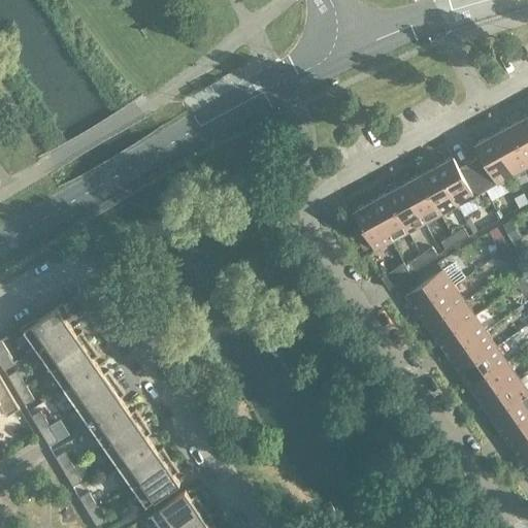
[(527,123),(525,117),(508,126),(527,161),(527,123)]
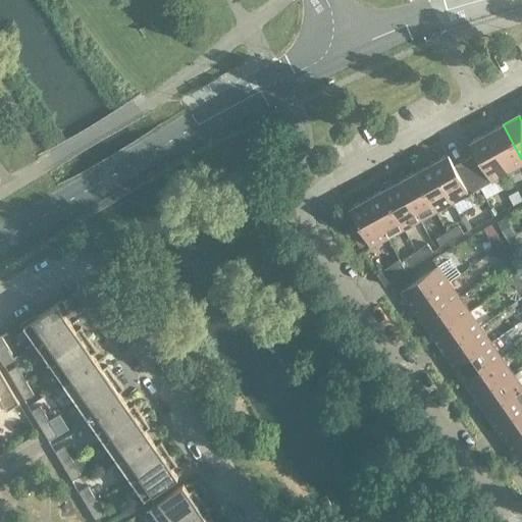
[(521,163),(521,159),(503,124),(486,134),(508,172),(521,163)]
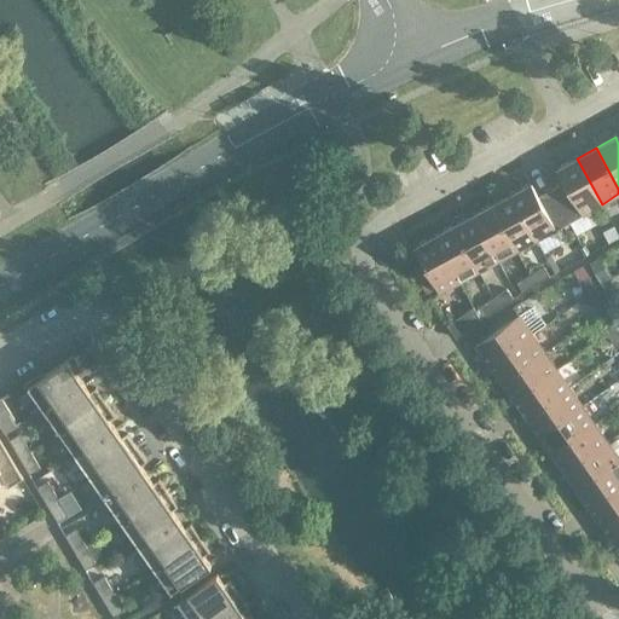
[(602,204),(577,158),(557,169),(563,183),(551,190),(570,223),(602,204)]
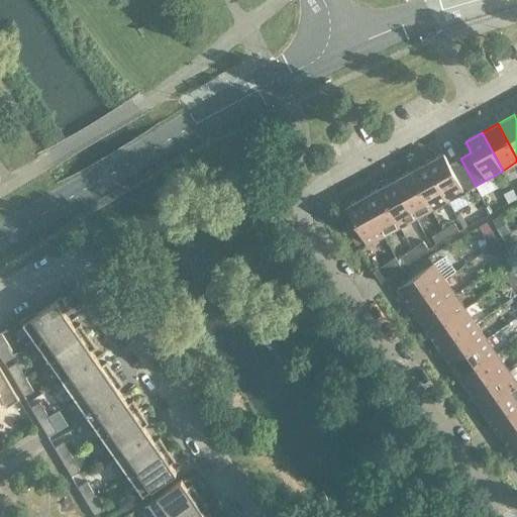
[(443,153),(426,163),(447,201),(476,186),(460,159),(449,164),(443,153)]
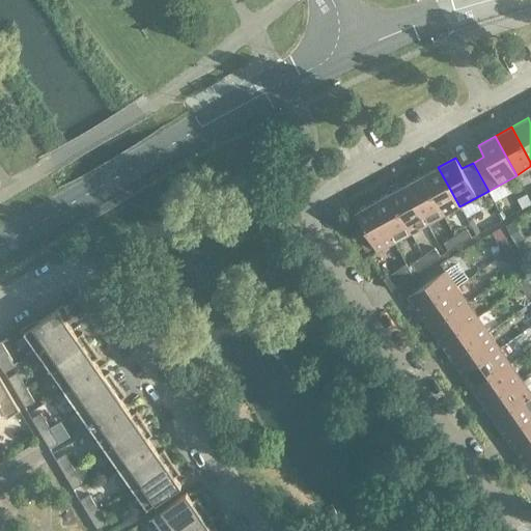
[(459,206),(438,167),(422,175),(443,215),(459,206)]
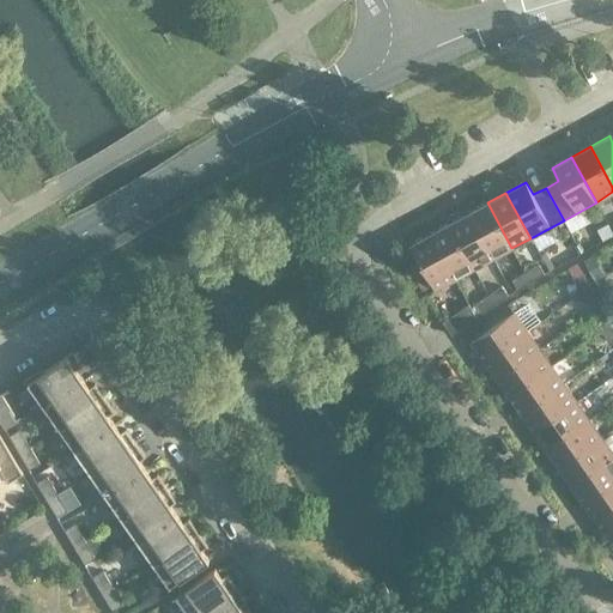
[(286,216),(275,201),(265,210),(274,224),(286,216)]
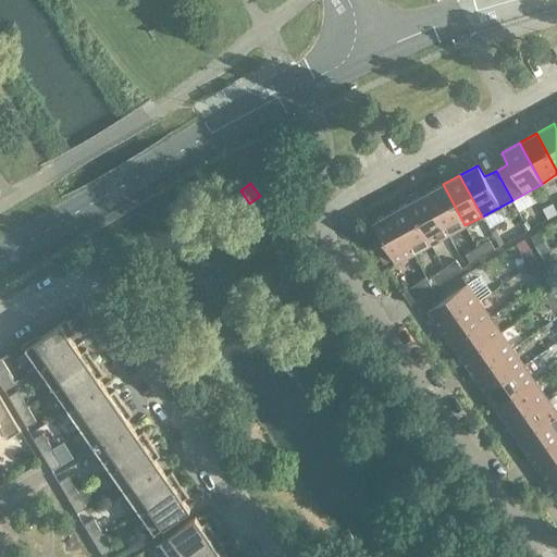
[(465,225),(443,184),(425,194),(448,235),(465,225)]
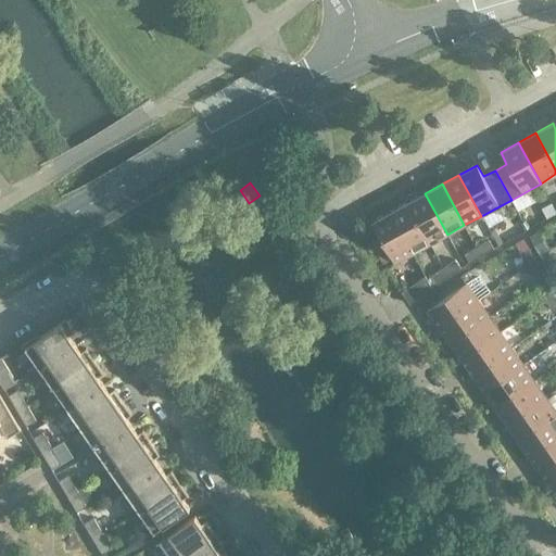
[(447,235),(425,193),(407,203),(430,243),(447,235)]
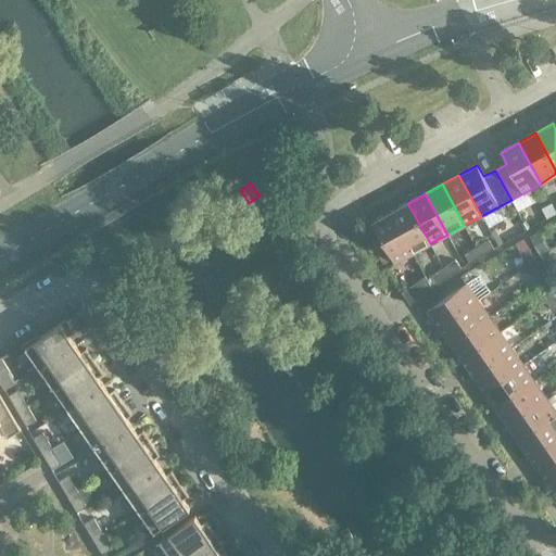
[(430,243),(407,203),(390,212),(413,253),(430,243)]
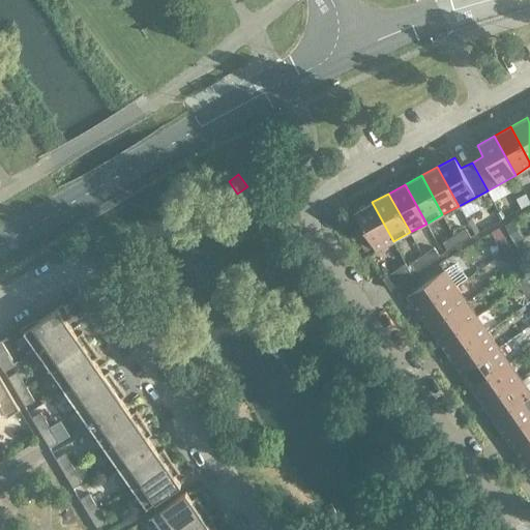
[(519,203),(522,207),(529,202),(529,201),(526,194),(521,196),(519,203)]
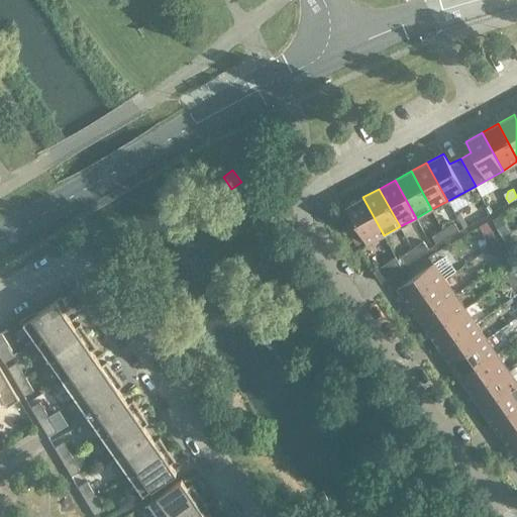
[(384,235),(363,197),(346,206),(367,244),(384,235)]
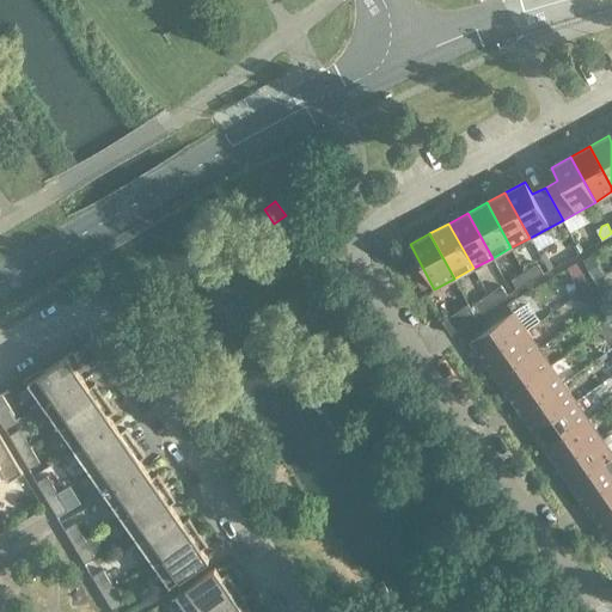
[(593,255),(583,259),(589,273),(600,267),(593,255)]
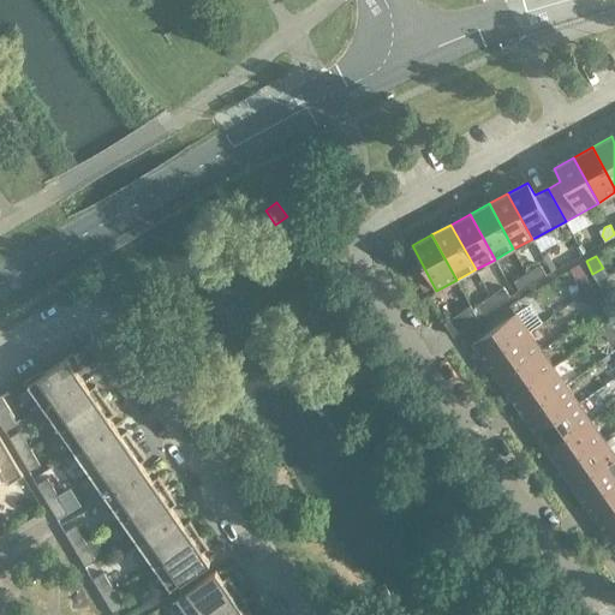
[(544,261),(551,272),(555,269),(549,258),(544,261)]
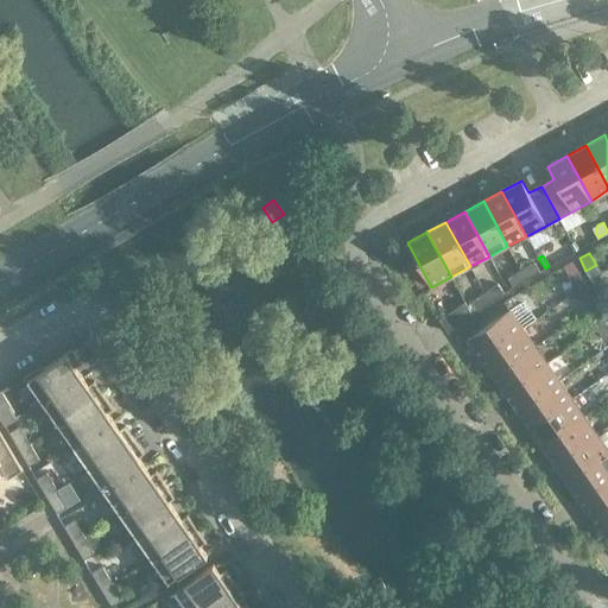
[(533,261),(520,270),(526,279),(539,272),(533,261)]
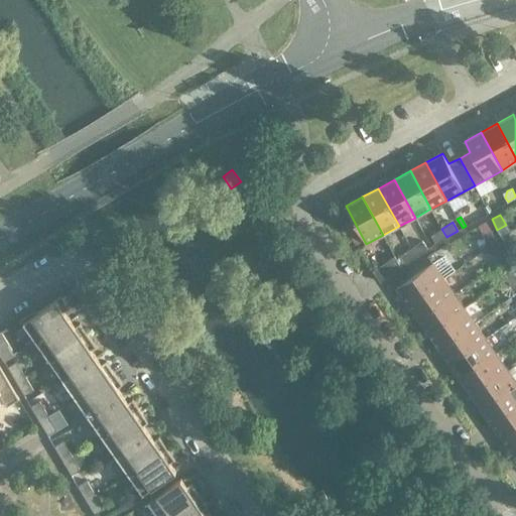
[(446,237),(441,229),(430,236),(435,244),(446,237)]
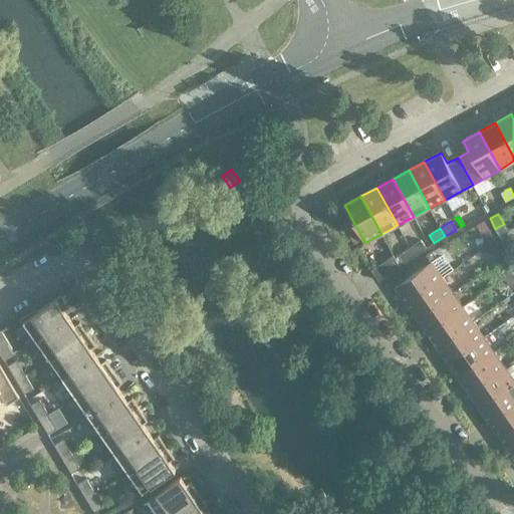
[(495,241),(489,230),(481,235),(487,246),(495,241)]
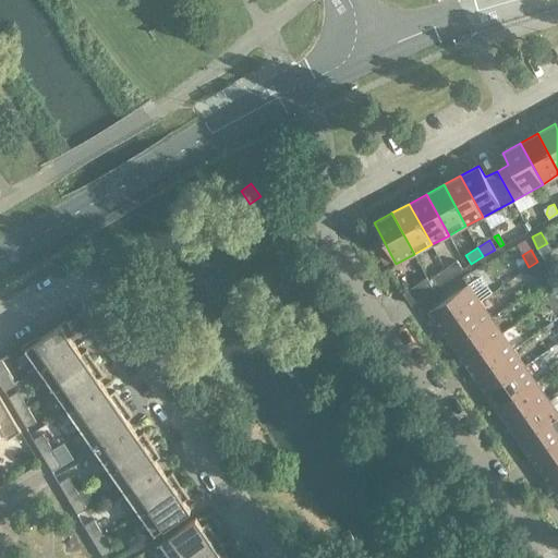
[(557,263),(554,256),(545,261),(550,273),(557,268),(557,263)]
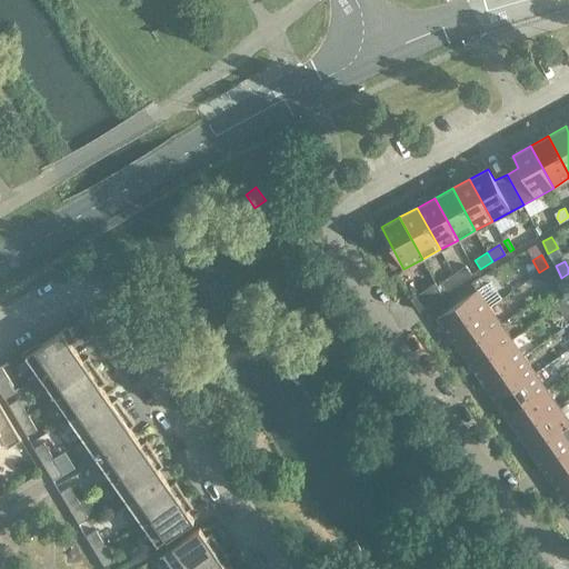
[(465,266),(453,273),(459,282),(471,275),(465,266)]
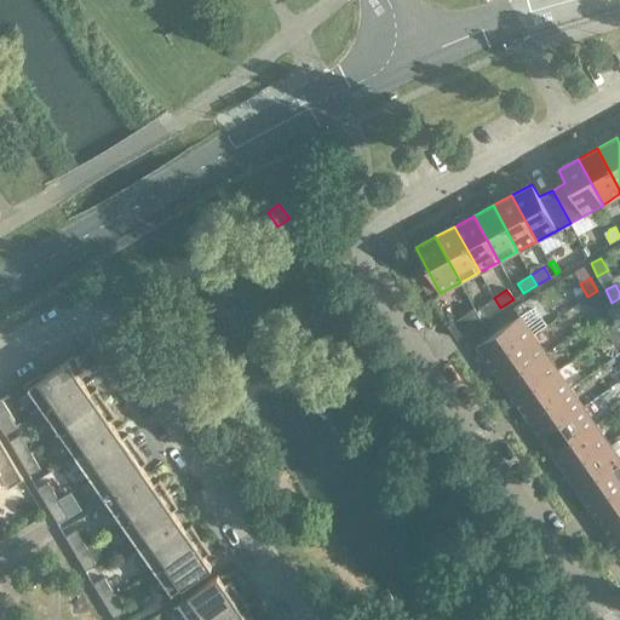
[(604,303),(597,291),(587,297),(595,309),(604,303)]
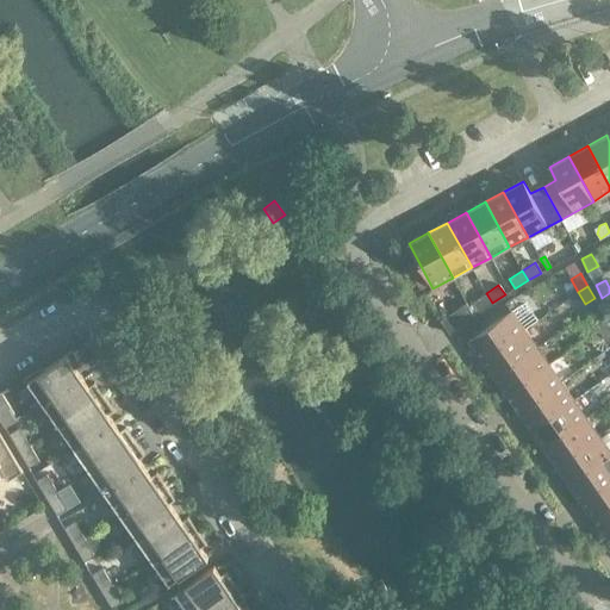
[(492,303),(486,293),(473,303),(480,311),(492,303)]
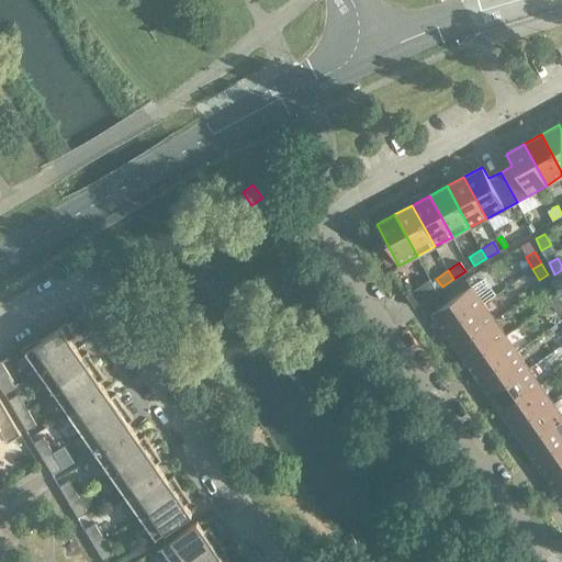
[(429,279),(406,295),(414,306),(436,291),(429,279)]
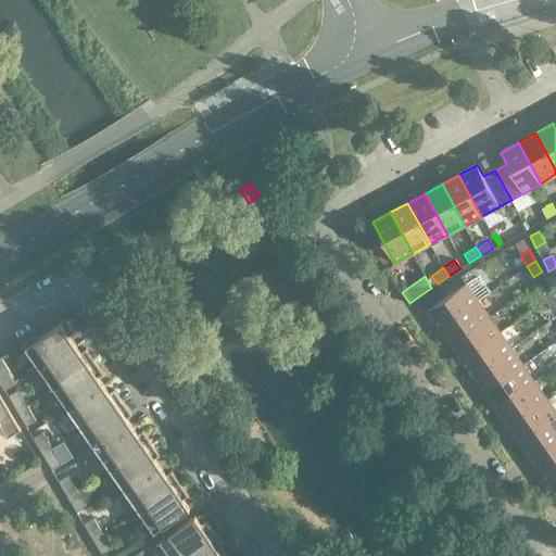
[(427,310),(439,327),(478,300),(466,282),(427,310)]
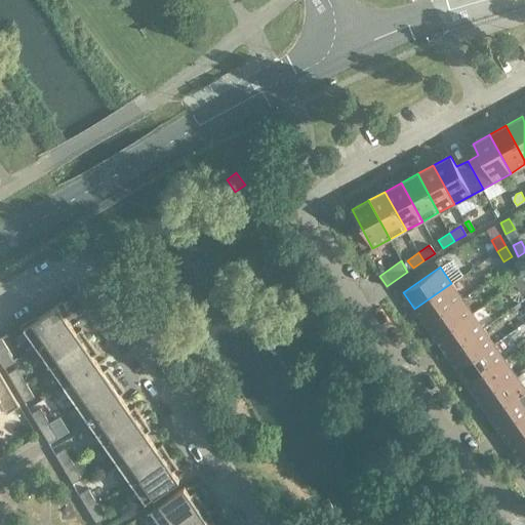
[(524,279),(518,268),(509,273),(515,283),(524,279)]
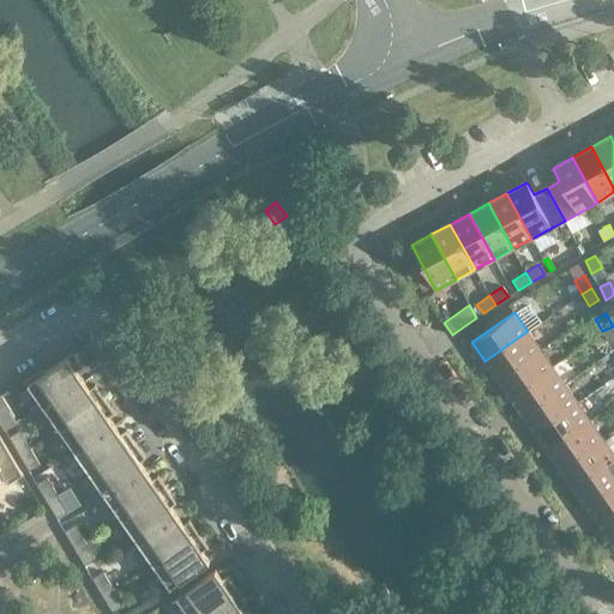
[(613,341),(613,329),(613,326),(602,331),(609,344),(613,341)]
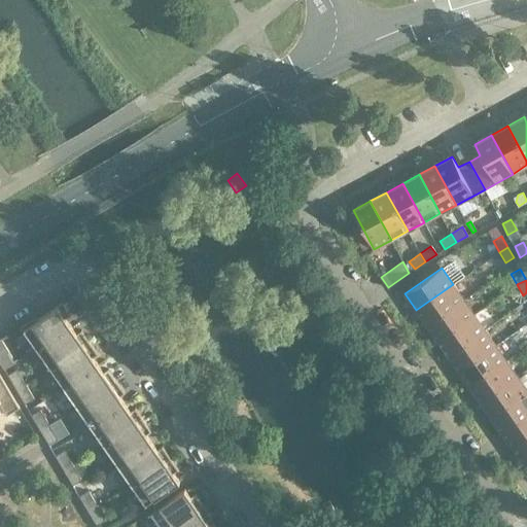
[(463,300),(453,284),(416,310),(426,324),(463,300)]
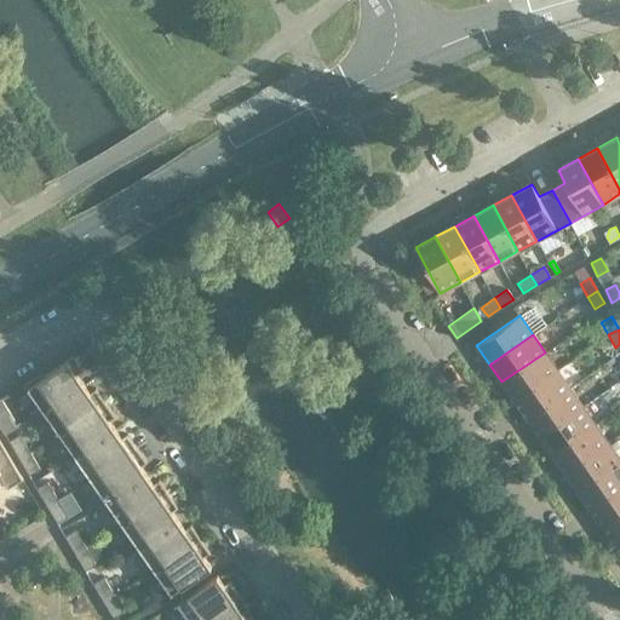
[(557,371),(545,352),(501,382),(515,400),(557,371)]
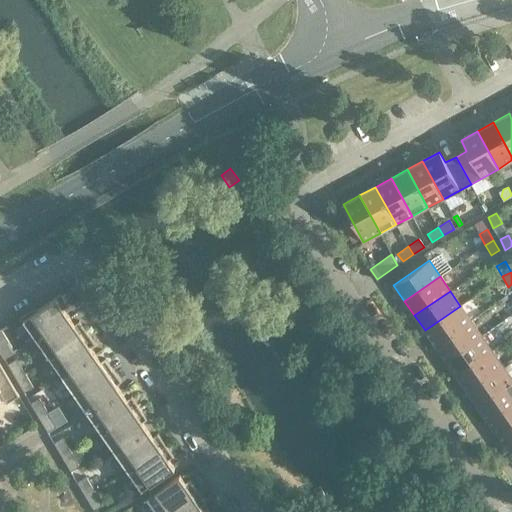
[(69,306),(60,293),(37,310),(35,308),(21,317),(36,339),(69,316),(65,310),(64,309),(69,306)]
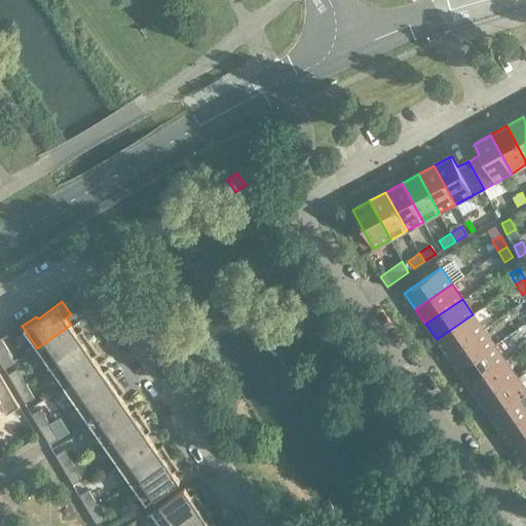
[(484,329),(473,314),(437,339),(447,354),(484,329)]
